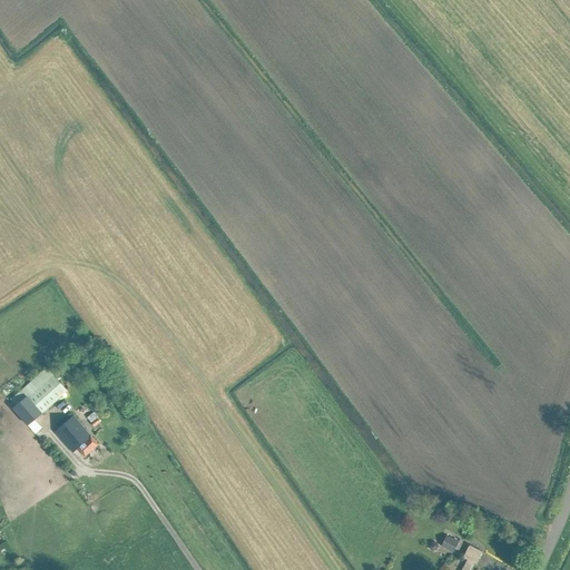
[(35,433),(42,428),(35,420),(68,391),(47,367),(10,399),(16,405),(12,408),(23,421),(26,422),(35,433)]
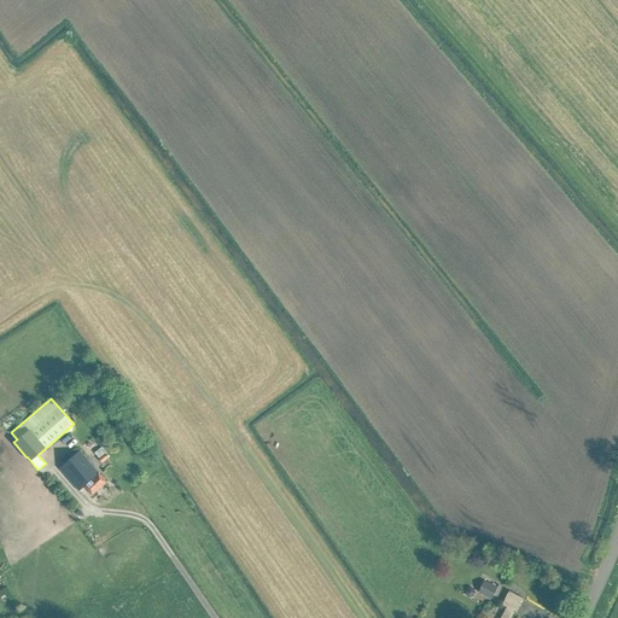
[(101,445),(94,452),(99,458),(106,452),(101,445)]
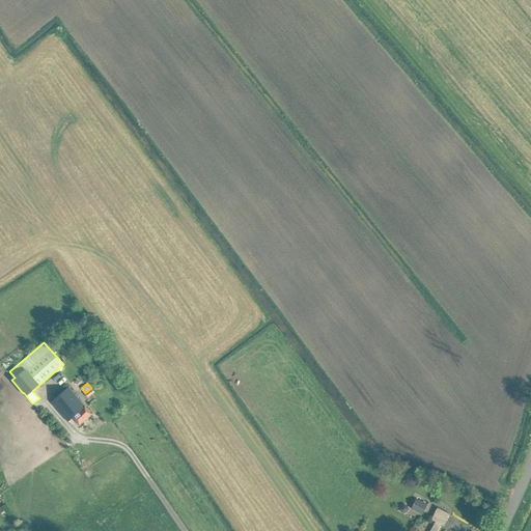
[(79,424),(91,414),(91,413),(65,384),(53,394),(56,397),(51,401),(67,421),(73,417),(79,424)]
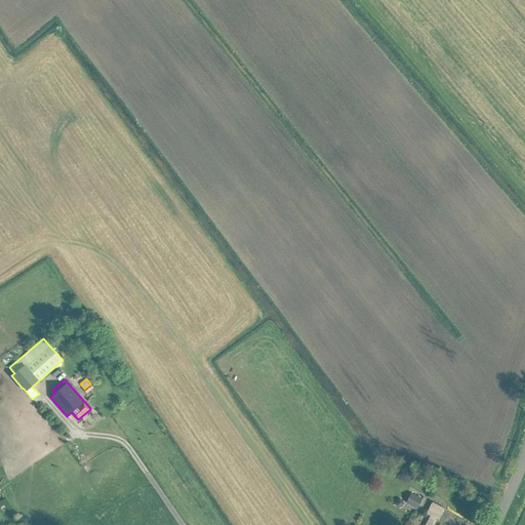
[(417,509),(422,498),(411,492),(406,503),(417,509)]
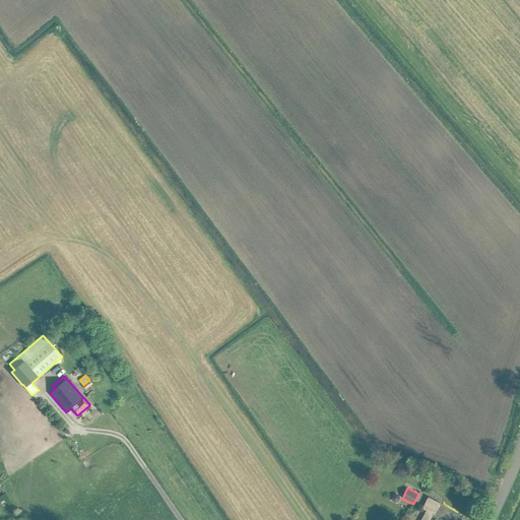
[(399,495),(396,494),(393,495),(391,498),(392,501),(395,503),(398,501),(400,499),(399,495)]
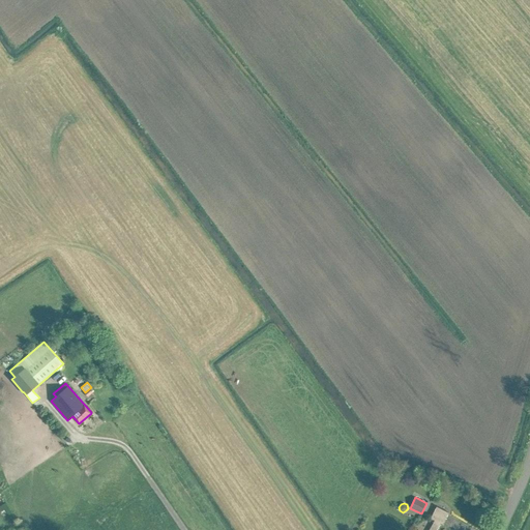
[(442,524),(448,512),(436,506),(431,519),(434,521),(429,529),(436,529),(440,523),(442,524)]
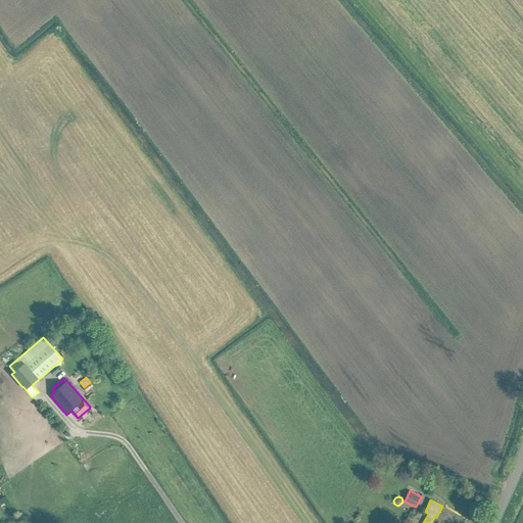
[(364,504),(355,501),(354,503),(353,502),(352,504),(351,504),(345,515),(355,520),(364,504)]
